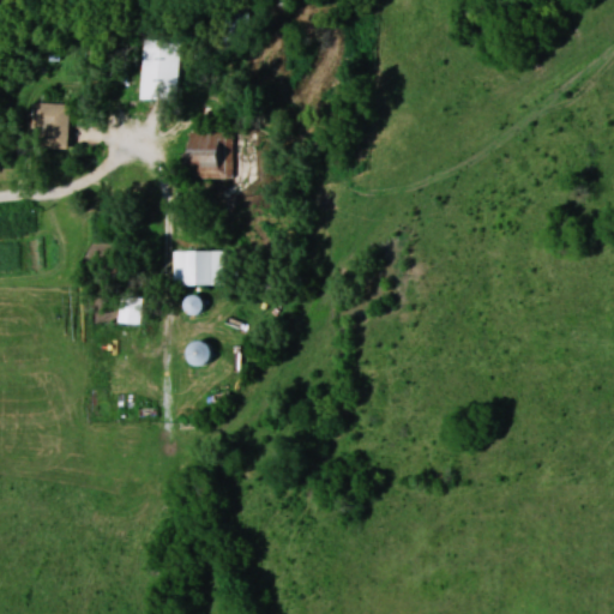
[(140,100),(178,100),(178,40),(140,40),(140,100)]
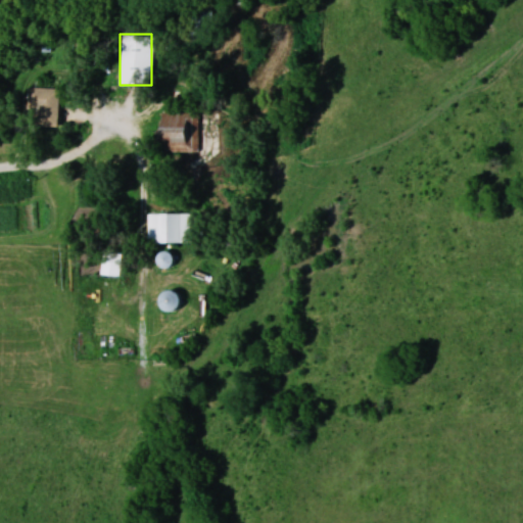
[(28,112),(38,112),(38,127),(60,128),(60,88),(28,88),(28,112)]
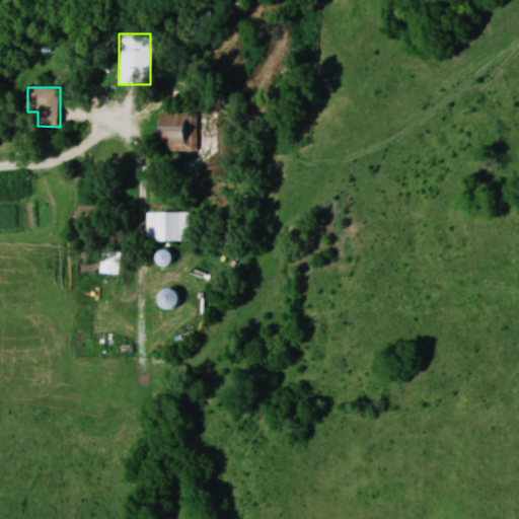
[(198,113),(160,113),(160,150),(198,150),(198,113)]
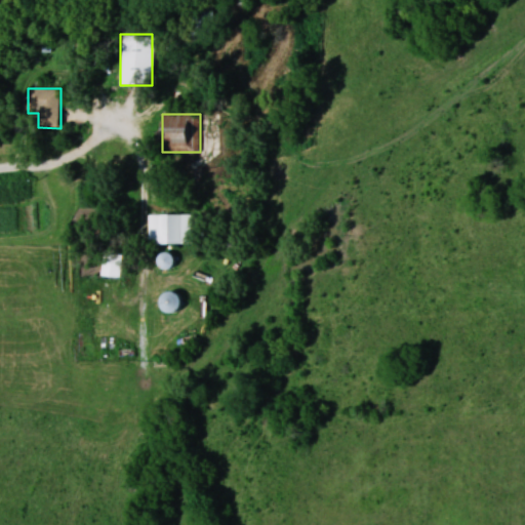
[(193,214),(149,214),(148,243),(192,243),(193,214)]
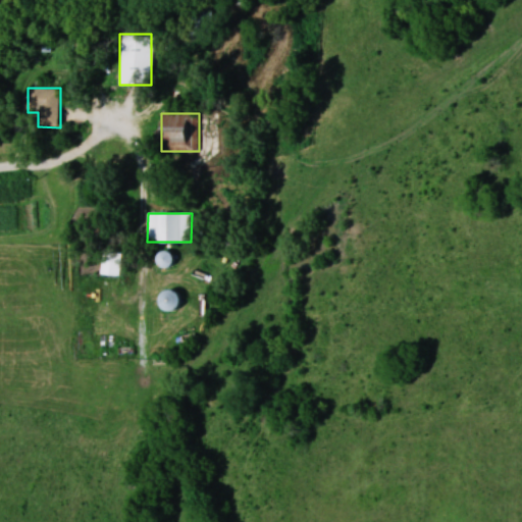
[(120,275),(121,253),(103,252),(102,274),(120,275)]
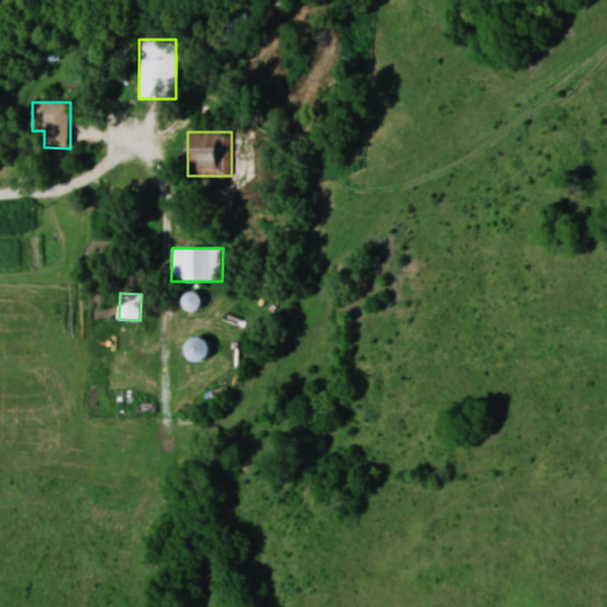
[(199,293),(185,293),(186,311),(200,310),(199,293)]
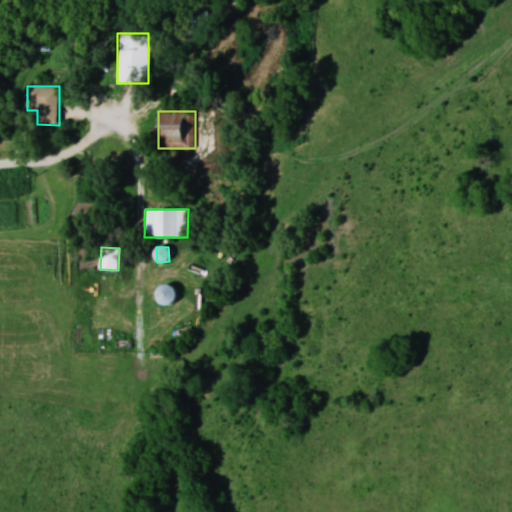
[(180,296),(170,284),(156,294),(166,307),(180,296)]
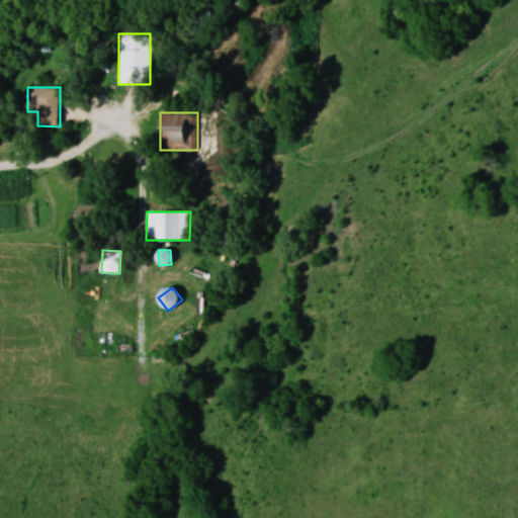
All buildings are outlined.
